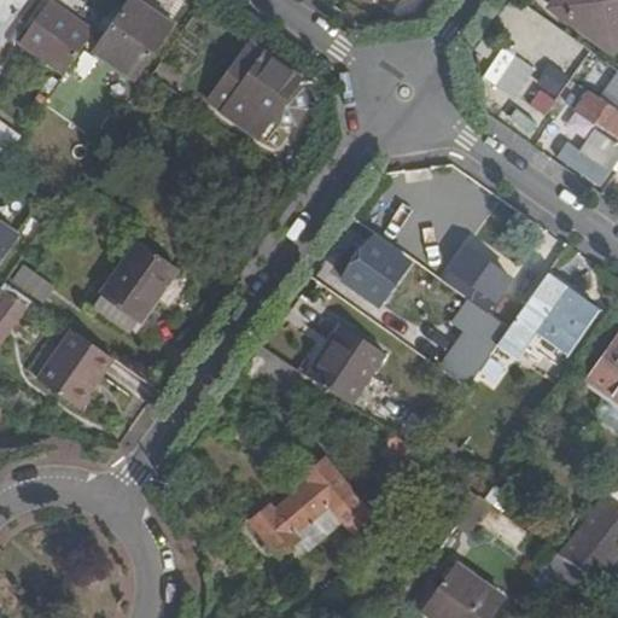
[(0,0),(0,40),(28,0),(0,0)]
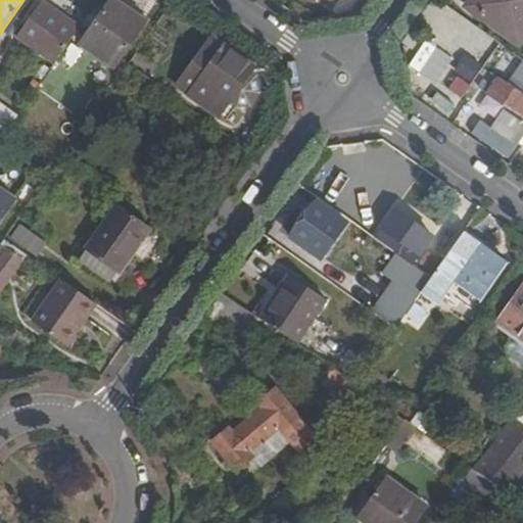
[(115,0),(111,0),(82,44),(114,66),(145,21),(115,0)]
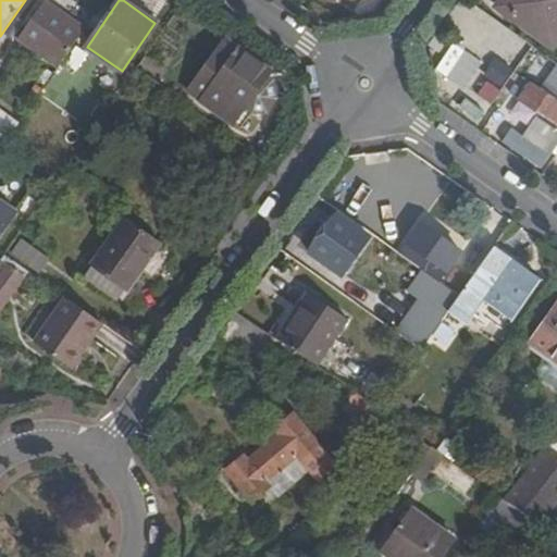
[(556,0),(502,0),(497,7),(553,47),(556,40),(556,0)]
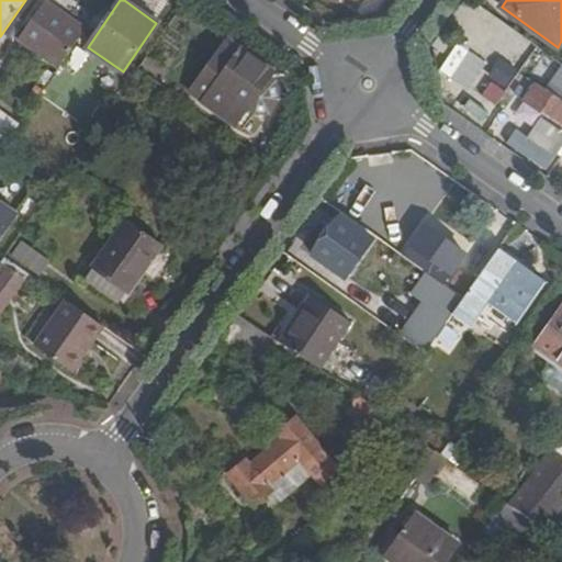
[(19,41),(59,68),(86,31),(46,2),(19,41)]
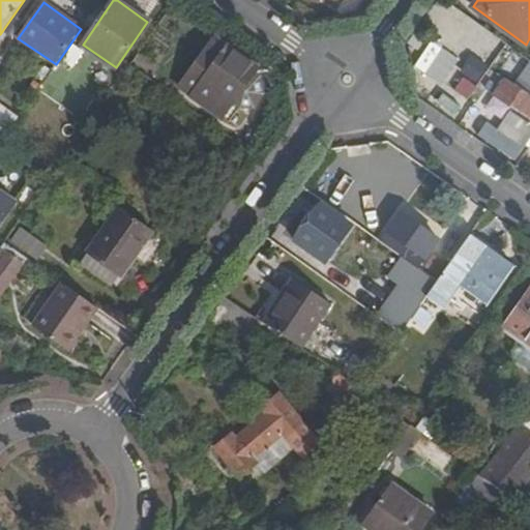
[(224,53),(194,96),(225,117),(237,97),(243,101),(258,101),(268,86),(265,71),(258,66),(263,60),(228,35),(218,49),(224,53)]
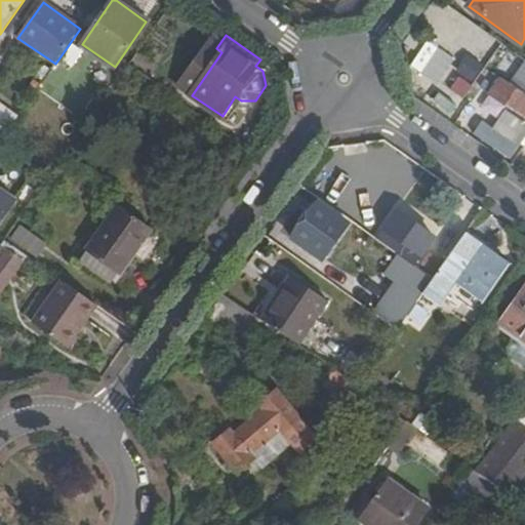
[(72,44),(62,59),(72,67),(82,51),(72,44)]
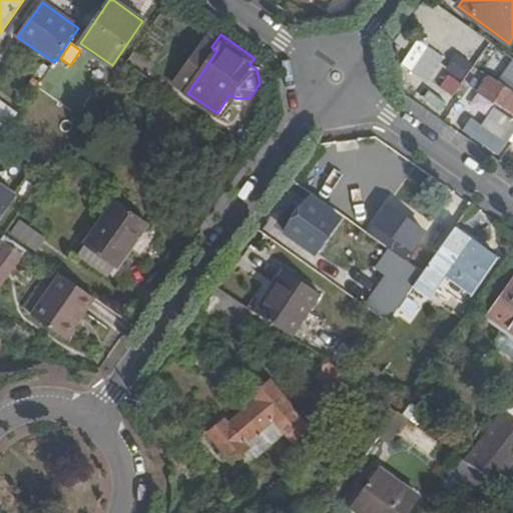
[(400,62),(412,89),(440,76),(428,49),(400,62)]
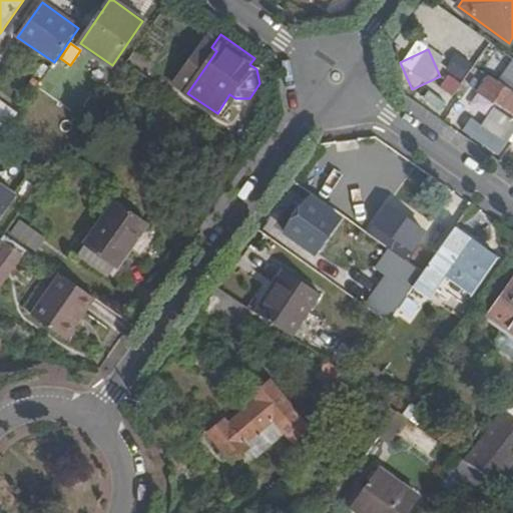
[(437,87),(452,95),(460,81),(445,73),(437,87)]
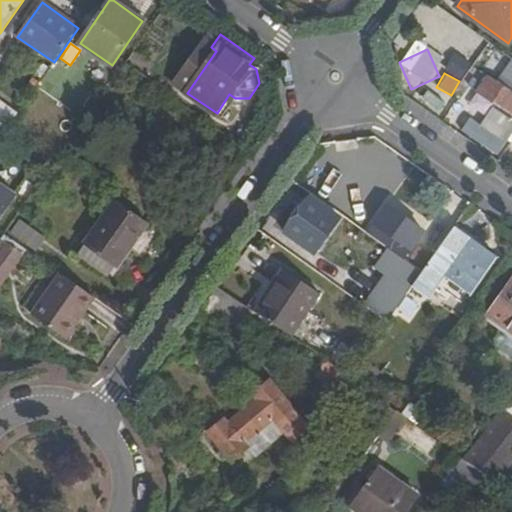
[(511,115),(511,91),(487,75),(476,91),(511,115)]
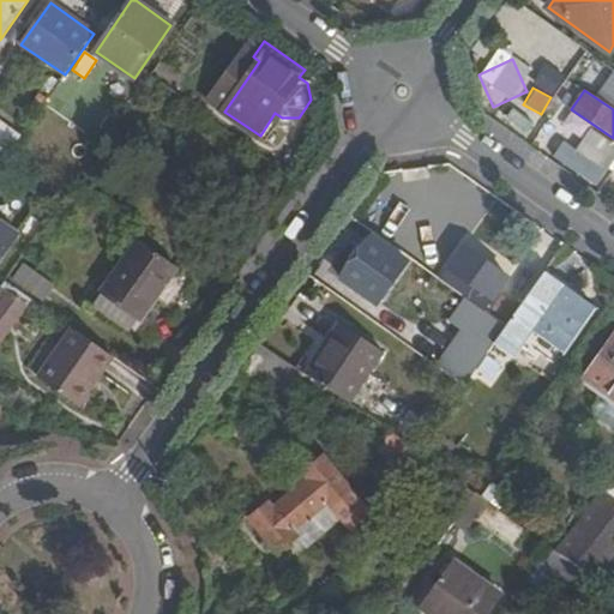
[(521,100),(505,114),(521,132),(536,118),(521,100)]
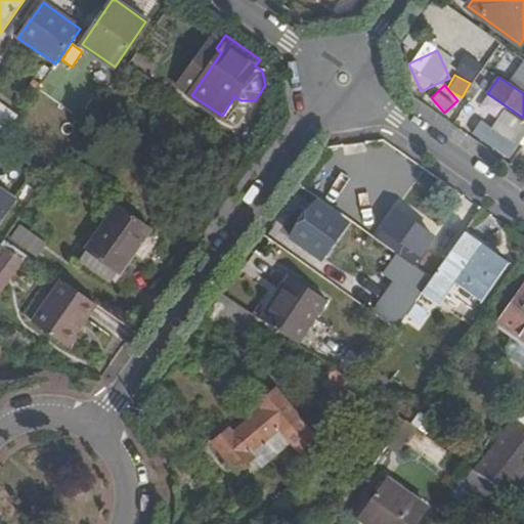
[(113,282),(150,229),(119,207),(81,261),(113,282)]
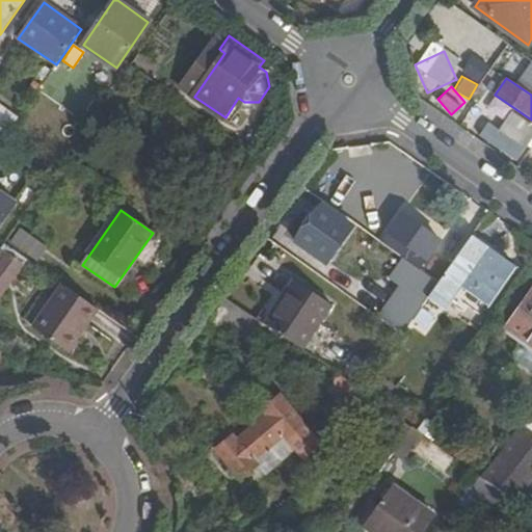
[(401,213),(380,241),(420,268),(440,240),(401,213)]
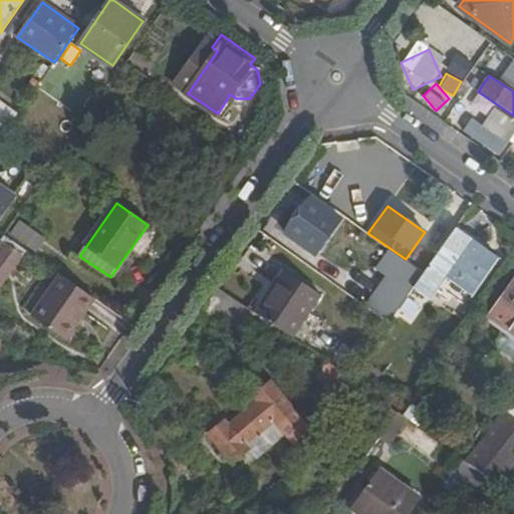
[(305,209),(279,245),(307,264),(333,228),(305,209)]
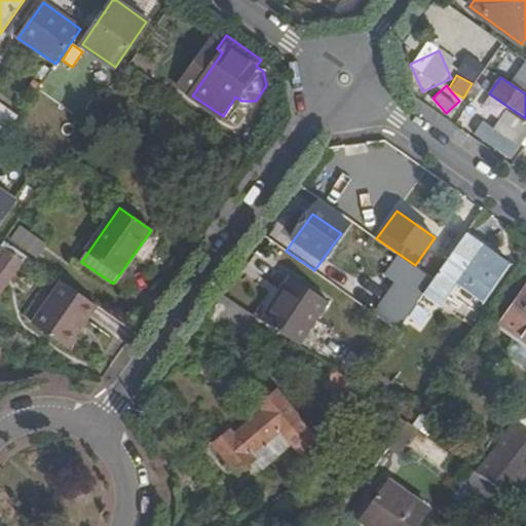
[(36,258),(45,241),(15,226),(6,242),(36,258)]
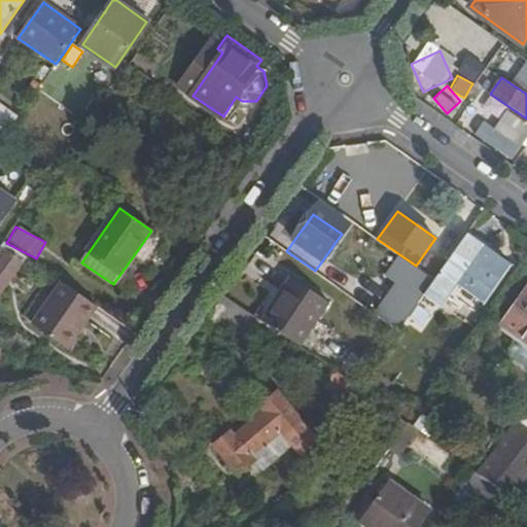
[(0,248),(2,246),(5,242),(9,235),(0,229),(0,248)]
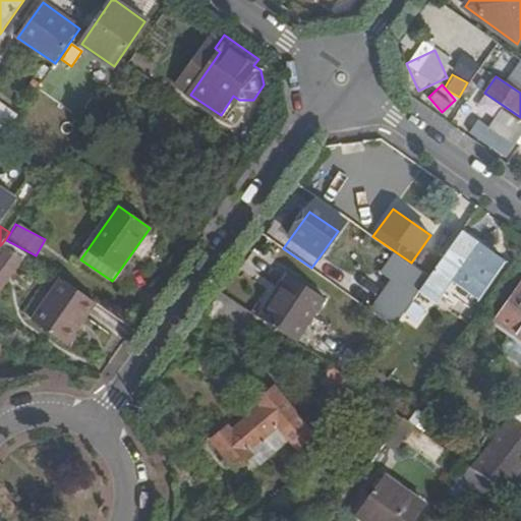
[(504,263),(461,231),(430,276),(419,291),(437,303),(453,281),(479,298),(504,263)]
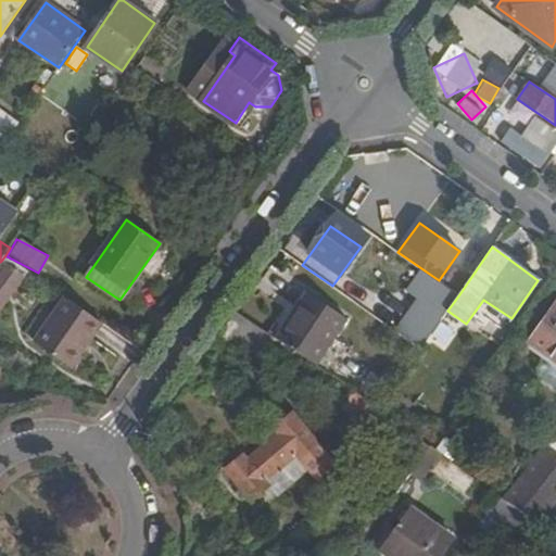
[(401,254),(391,267),(405,277),(414,264),(401,254)]
